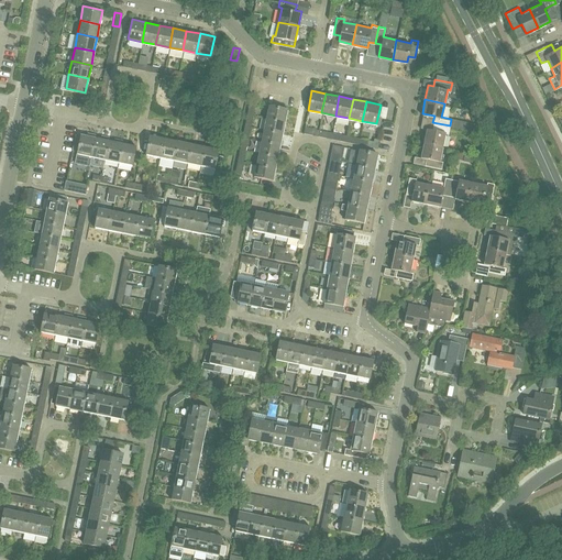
[(267,103),(265,116),(285,120),(287,108),(267,103)]
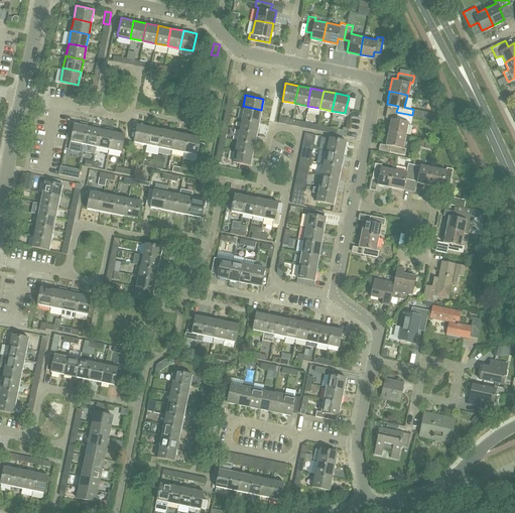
[(258,121),(261,110),(243,106),(241,117),(258,121)]
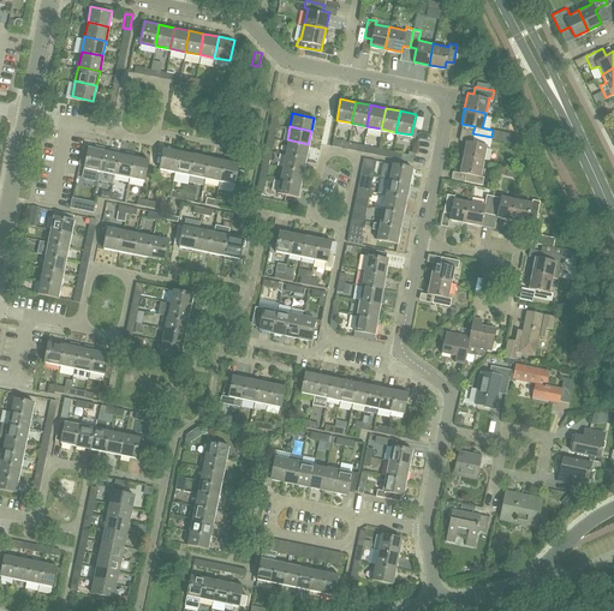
[(465,138),(463,154),(483,159),(487,143),(489,144),(492,137),(472,133),(471,139),(465,138)]
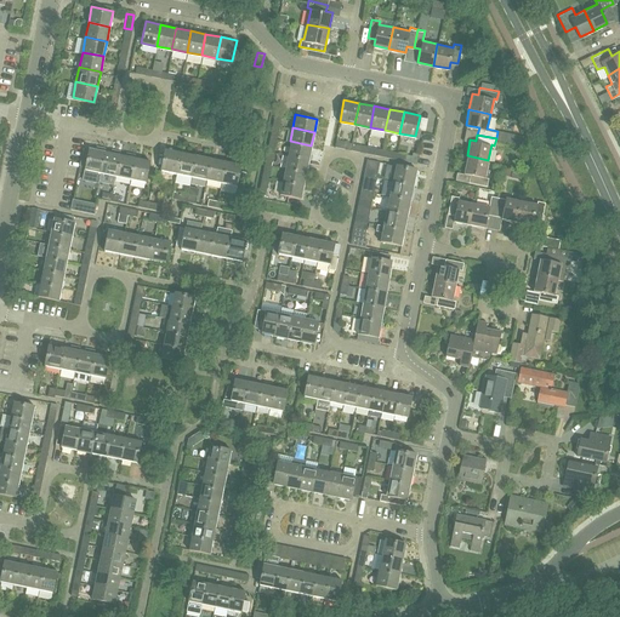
[(290,141),(288,154),(308,158),(311,146),(290,141)]
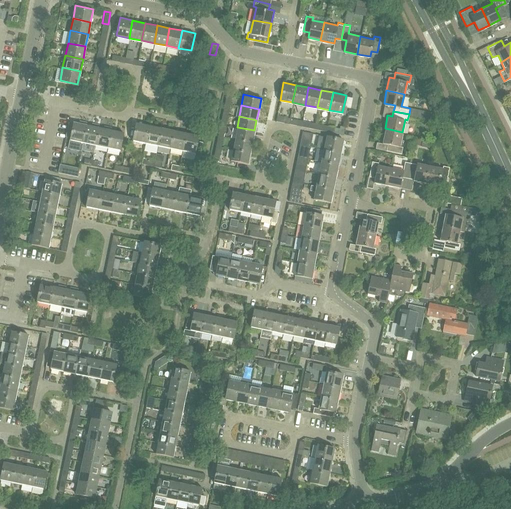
[(69,138),(82,141),(86,123),(73,121),(72,124),(70,136),(69,138)]
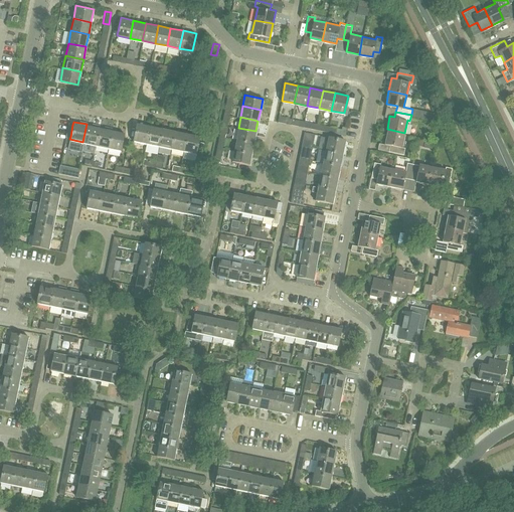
[(146,142),(149,125),(136,122),(133,140),(146,142)]
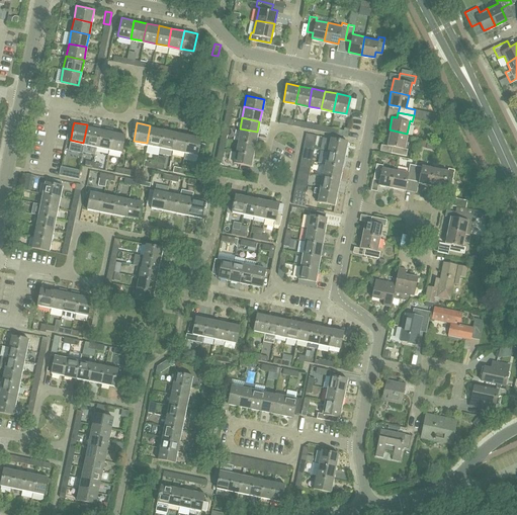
[(99,127),(87,124),(83,143),(96,146),(99,127)]
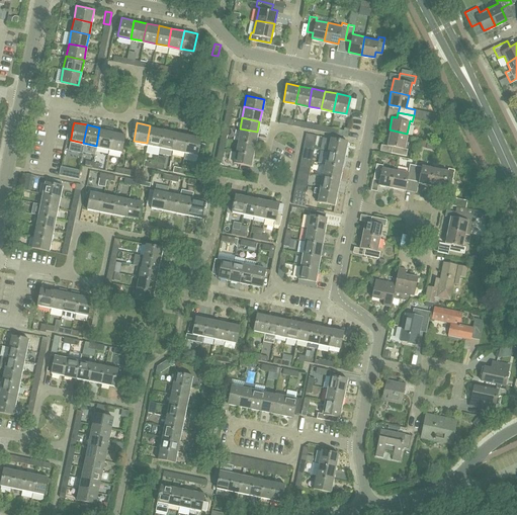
[(163,127),(150,125),(147,143),(159,146),(163,127)]
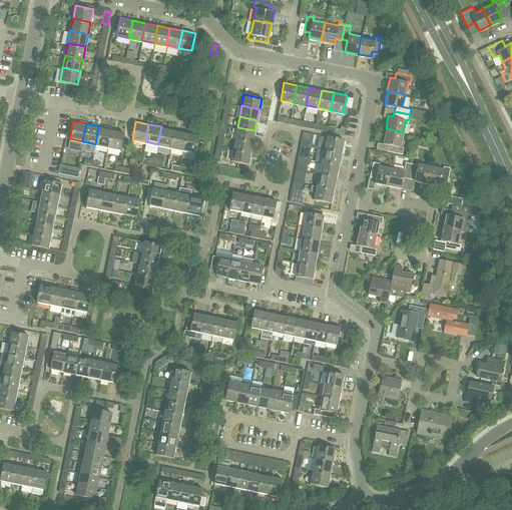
[(95,144),(107,146),(110,128),(98,126),(95,144)]
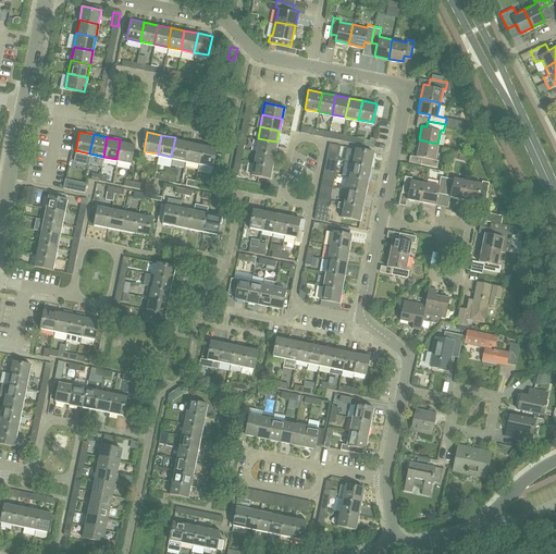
[(171,157),(184,160),(188,140),(175,137),(171,157)]
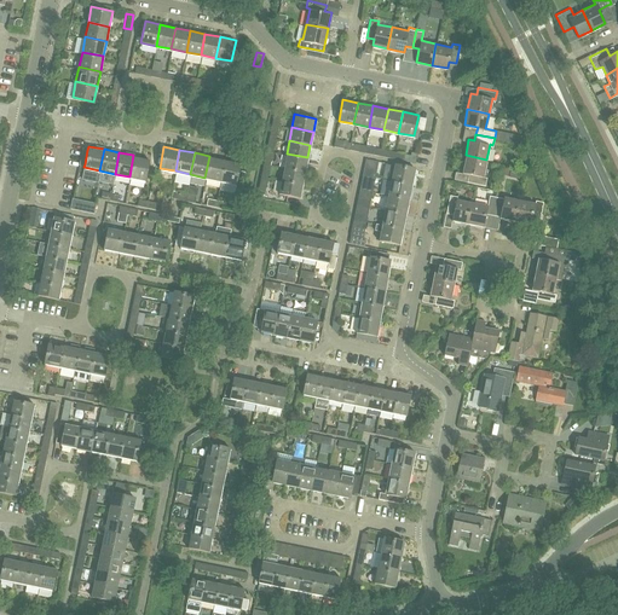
[(284,166),(305,170),(307,157),(287,154),(284,166)]
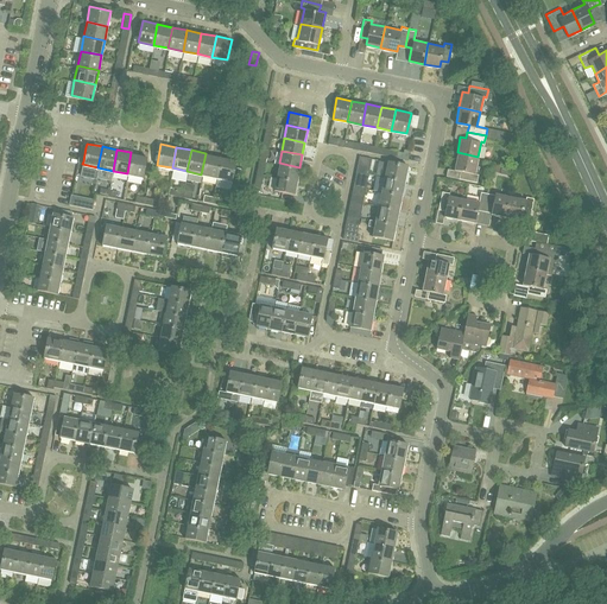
[(131,152),(127,173),(143,177),(146,156),(131,152)]
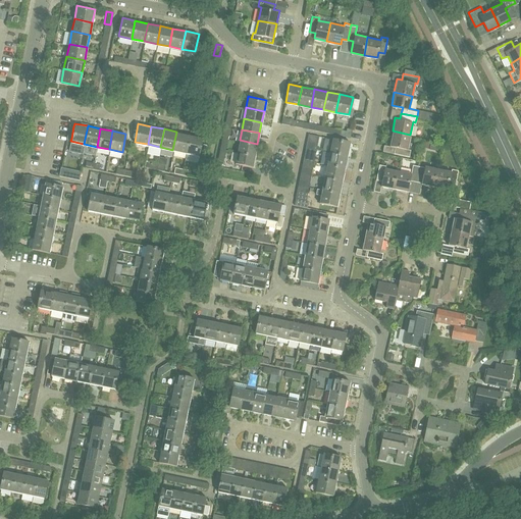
[(395,146),(394,152),(409,155),(410,148),(407,148),(410,135),(393,131),(389,145),(395,146)]
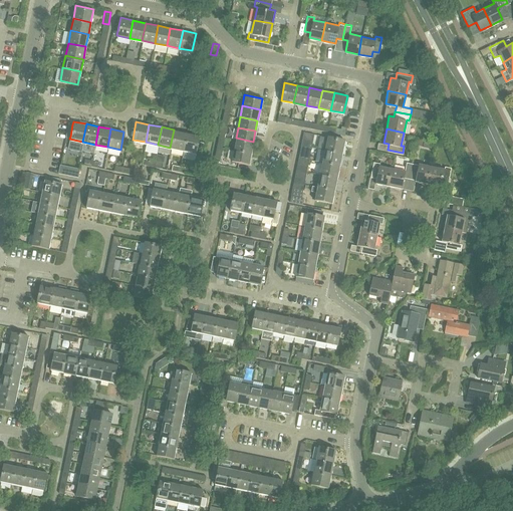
[(186,132),(174,130),(170,148),(183,150),(186,132)]
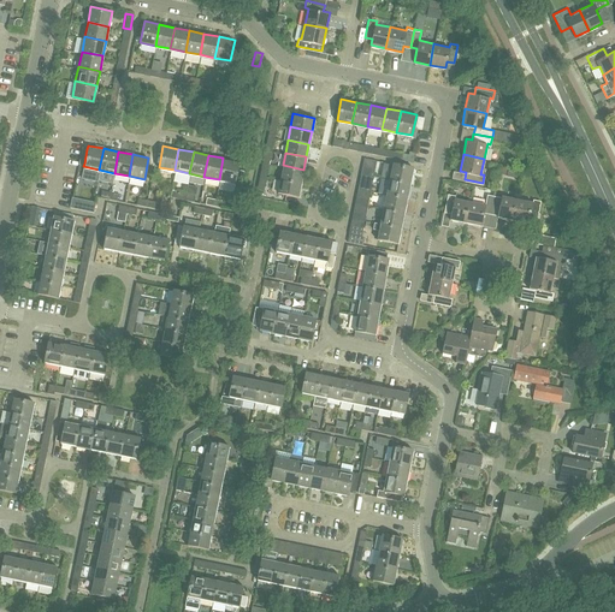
[(232,188),(240,190),(243,168),(237,167),(238,161),(223,158),(219,179),(234,183),(232,188)]
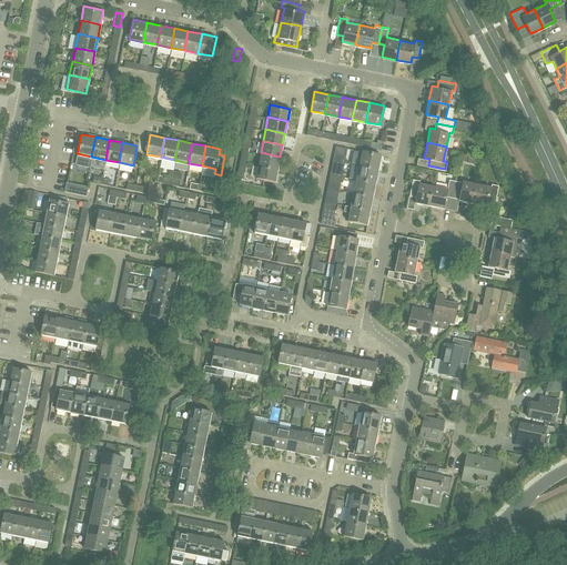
[(378,168),(381,153),(362,150),(358,163),(378,168)]
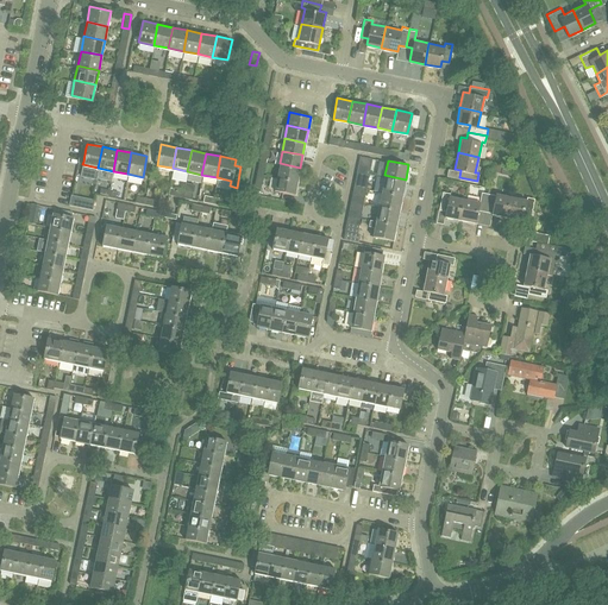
[(494,162),(491,170),(500,171),(501,164),(494,162)]
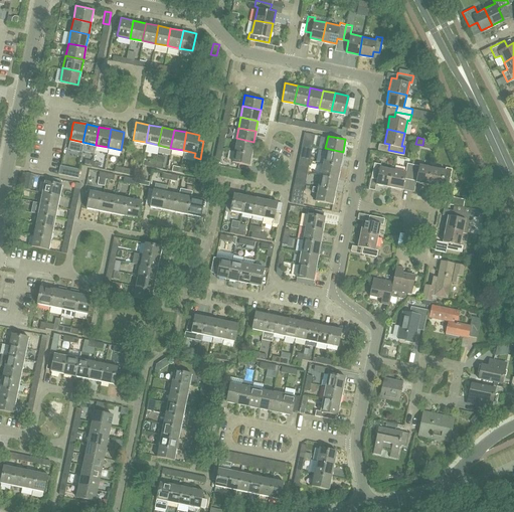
[(236,138),(233,149),(251,152),(253,142),(236,138)]
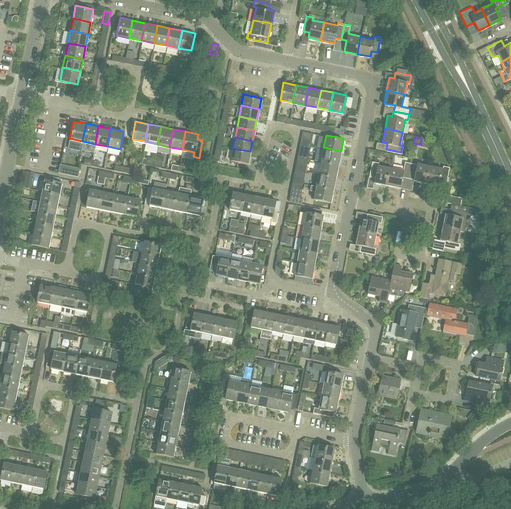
[(323,147),(320,160),(338,163),(341,151),(323,147)]
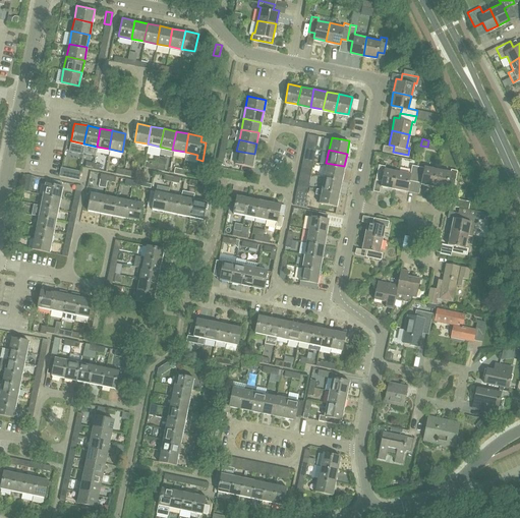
[(234,162),(252,165),(254,154),(236,151),(234,162)]
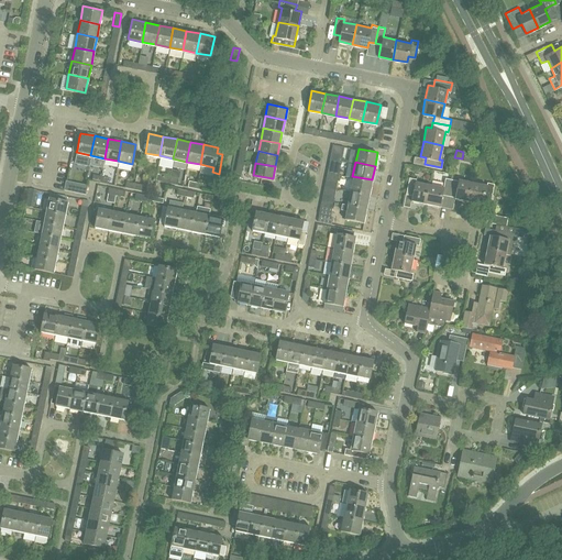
[(157,172),(155,178),(168,182),(169,175),(157,172)]
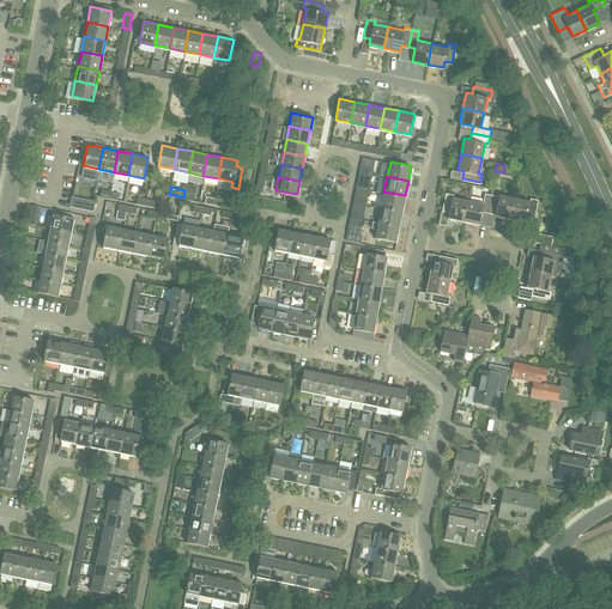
[(447,217),(462,220),(467,199),(453,196),(453,193),(446,190),(441,208),(449,211),(447,217)]
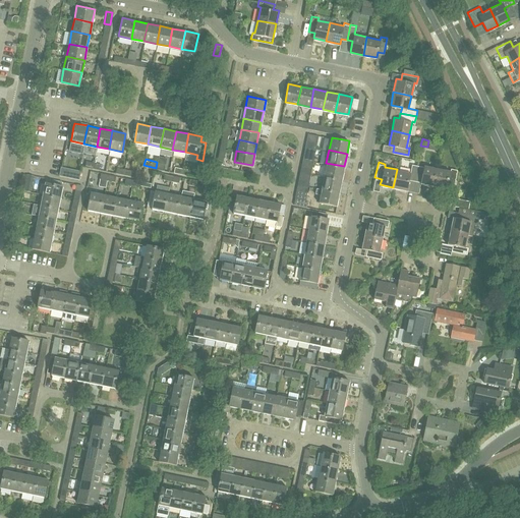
[(326,163),(324,175),(341,179),(344,166),(326,163)]
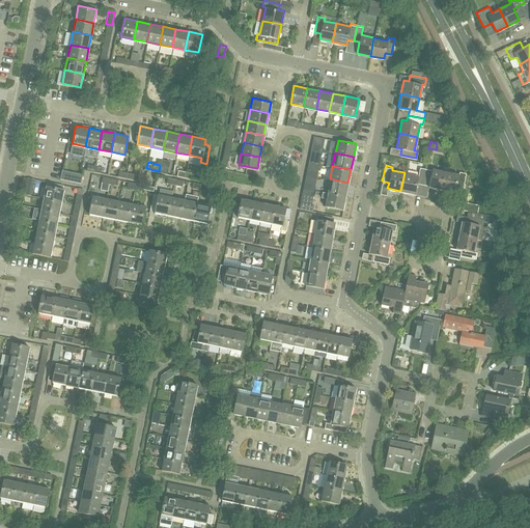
[(416,187),(421,188),(425,167),(419,166),(418,175),(405,172),(400,191),(414,194),(416,187)]
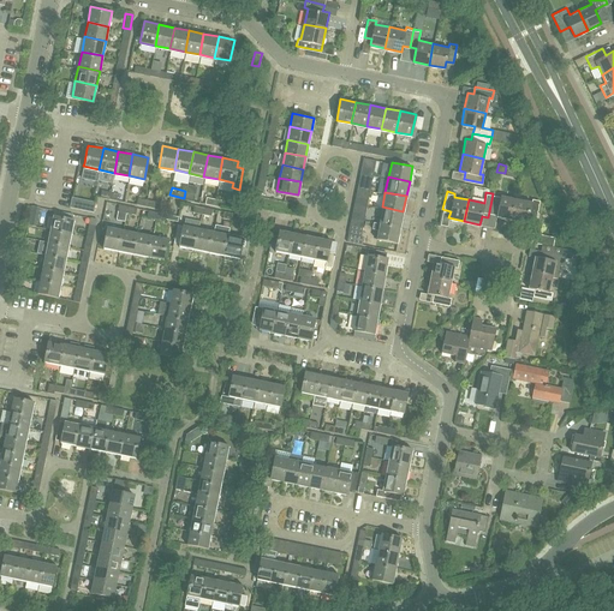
[(501,195),(493,193),(488,217),(495,220),(496,215),(511,219),(516,197),(501,193),(501,195)]
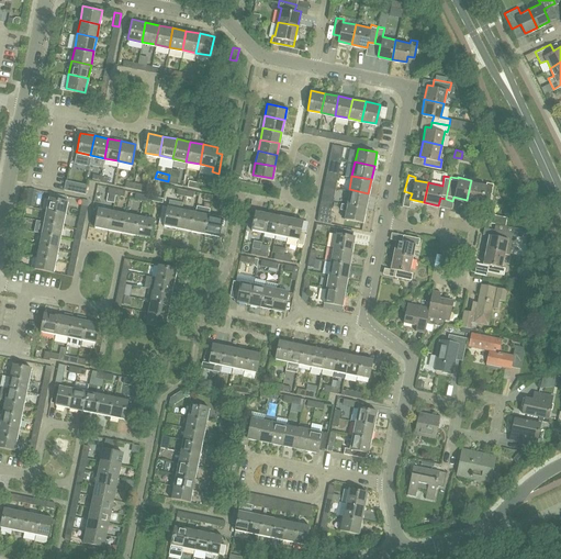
[(485,182),(471,180),(467,200),(482,202),(483,197),(490,198),(493,181),(486,180),(485,182)]
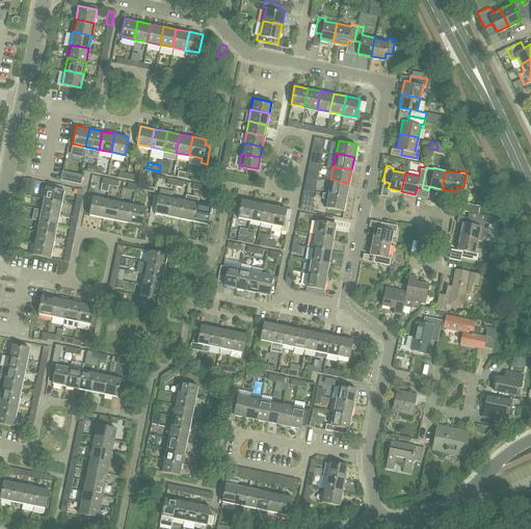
[(330,179),(327,192),(346,195),(348,183),(330,179)]
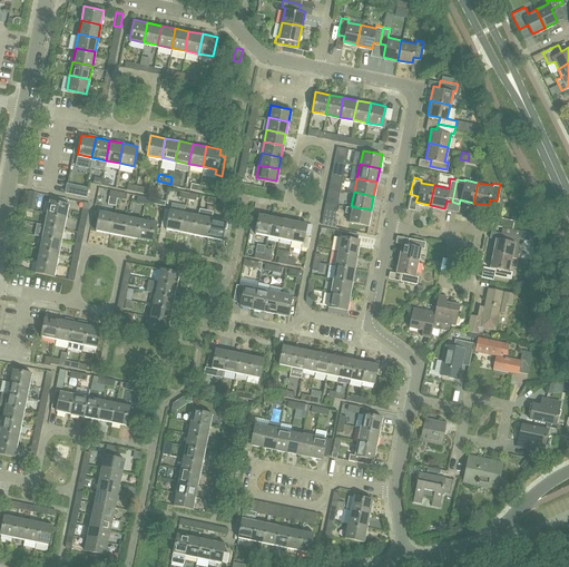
[(49,198),(46,211),(66,215),(68,203),(49,198)]
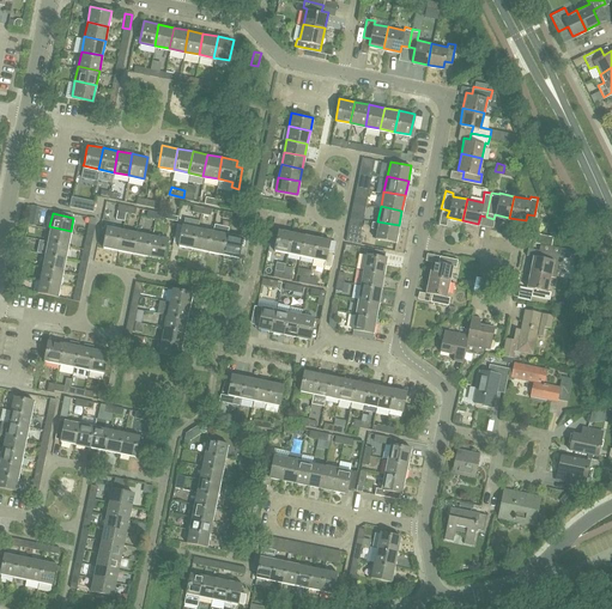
[(399,225),(377,221),(371,219),(370,226),(376,227),(375,236),(395,241),(399,225)]
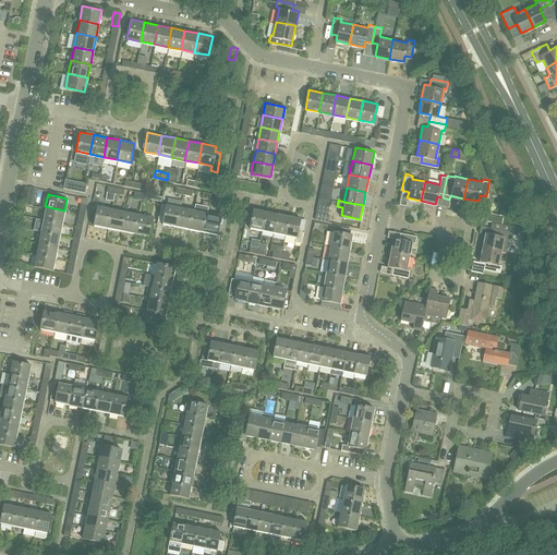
[(176,225),(180,206),(166,203),(161,222),(176,225)]
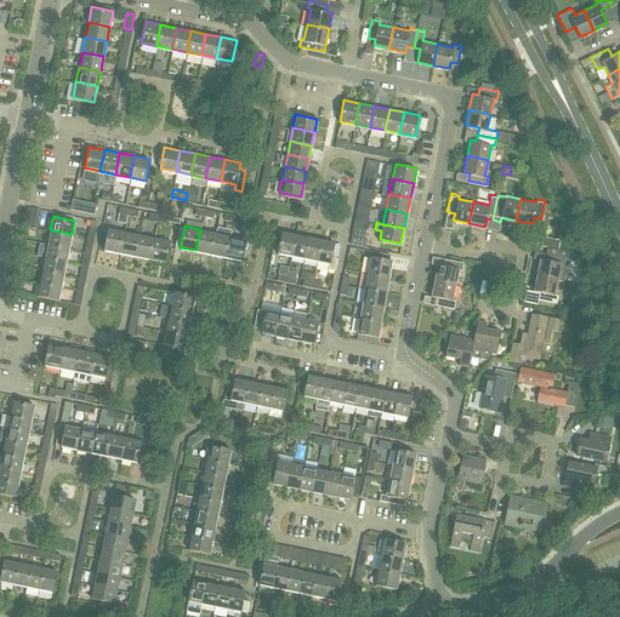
[(119,252),(124,230),(108,227),(103,249),(119,252)]
